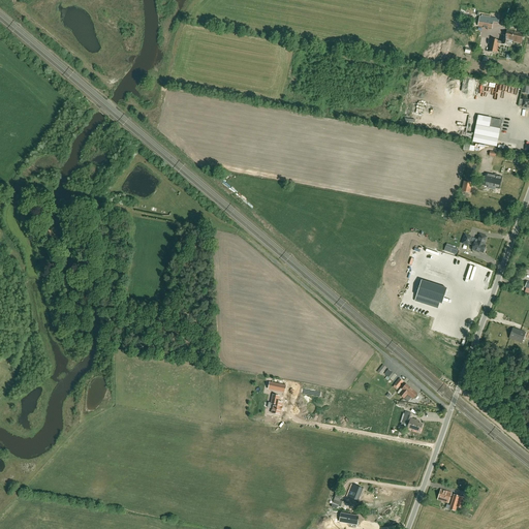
[(479,17),(477,26),(492,29),(494,20),(479,17)]
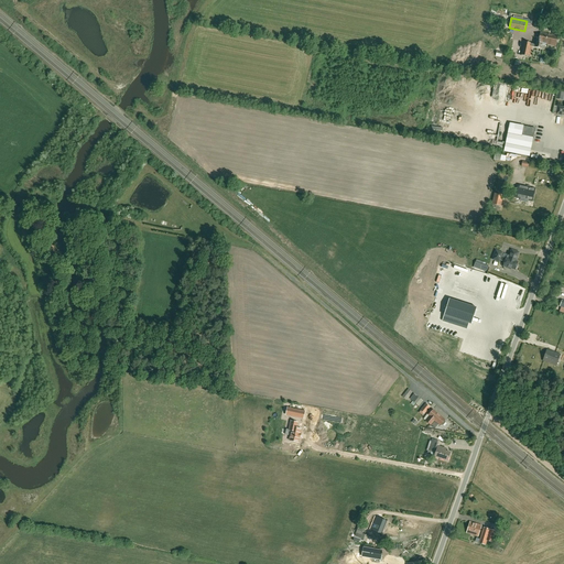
[(545,44),(546,44),(555,46),(557,35),(552,34),(552,35),(549,34),(541,33),(540,39),(538,39),(537,42),(535,47),(541,49),(542,43),(543,41),(546,42),(545,44)]
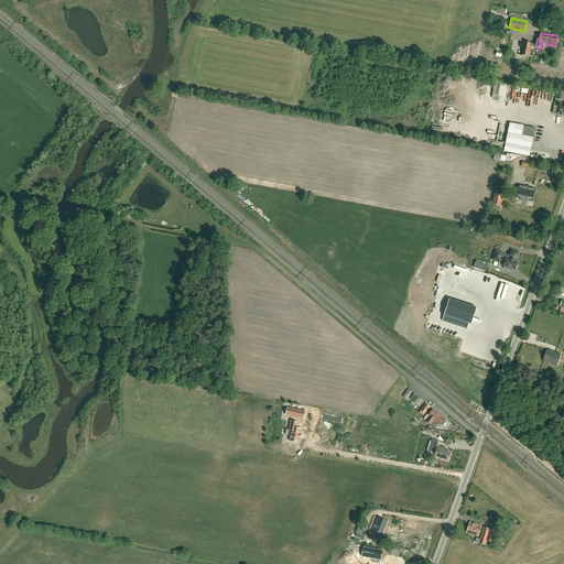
[(524,42),(521,55),(530,57),(532,46),(530,46),(531,43),(524,42)]
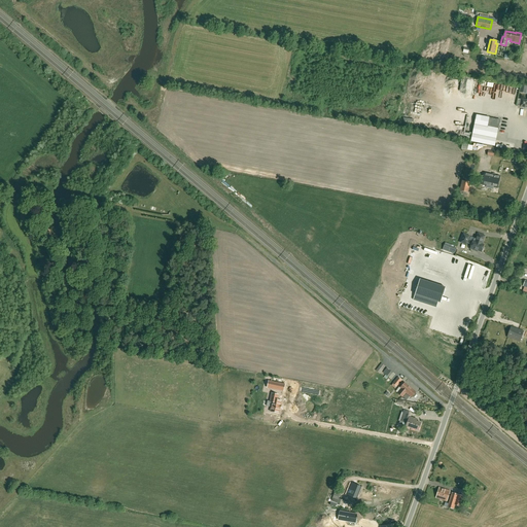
[(487,127),(475,125),(471,142),(494,146),(499,119),(489,117),(487,127)]
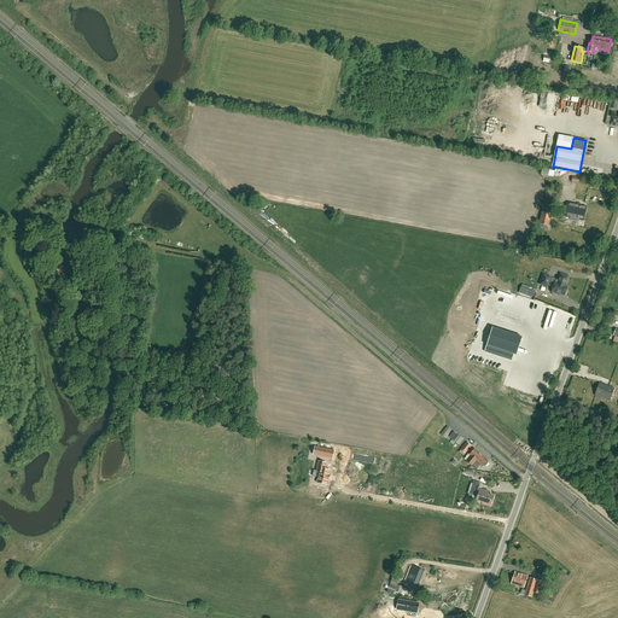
[(564,211),(563,216),(583,220),(586,207),(569,203),(566,213),(564,211)]
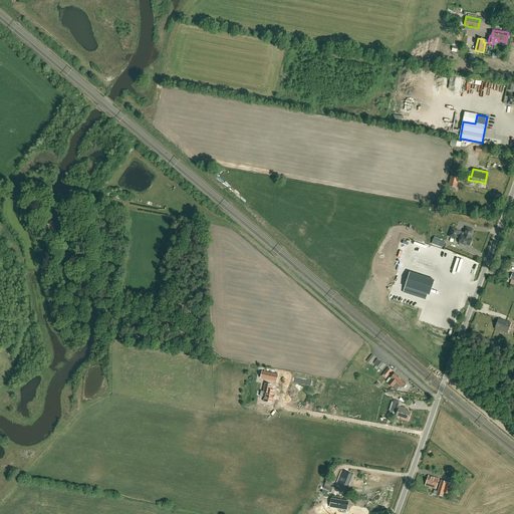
[(456,191),(458,178),(451,177),(449,187),(451,187),(450,190),(456,191)]
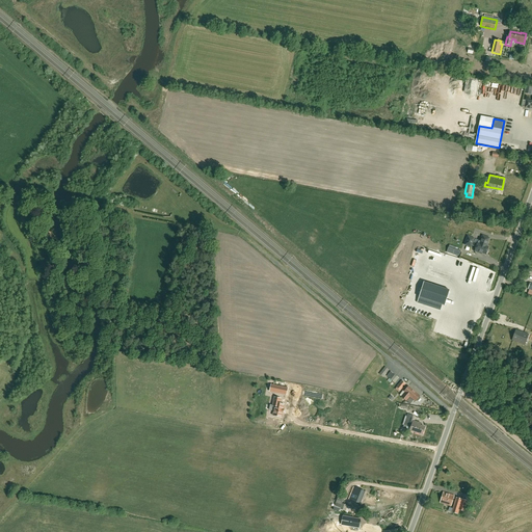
[(181,239),(180,242),(189,244),(190,244),(192,237),(192,236),(189,236),(189,235),(188,235),(189,234),(185,233),(185,234),(183,239),(181,239)]
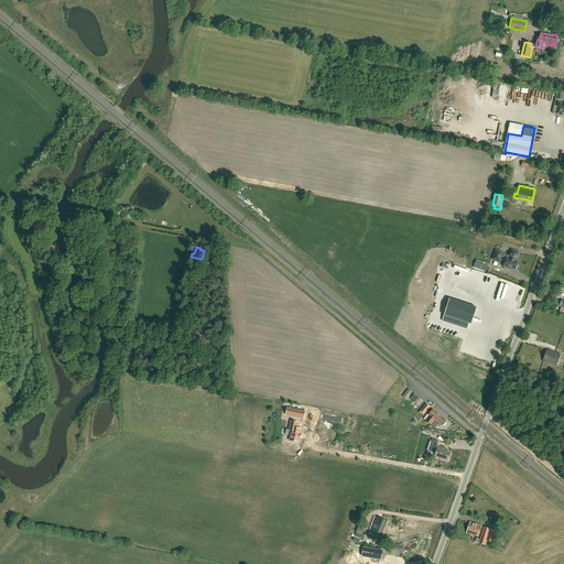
[(518,262),(516,261),(519,252),(511,250),(510,255),(508,255),(507,258),(501,257),(502,253),(496,250),(492,259),(499,262),(500,260),(505,262),(503,267),(510,269),(511,268),(516,270),(516,269),(517,269),(518,267),(517,266),(518,262)]
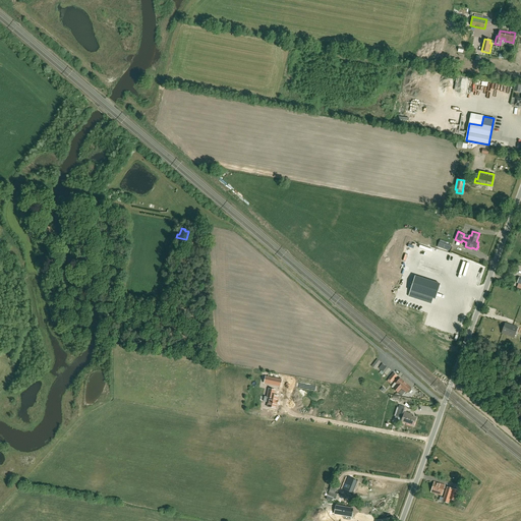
[(443,273),(423,267),(421,275),(441,281),(443,273)]
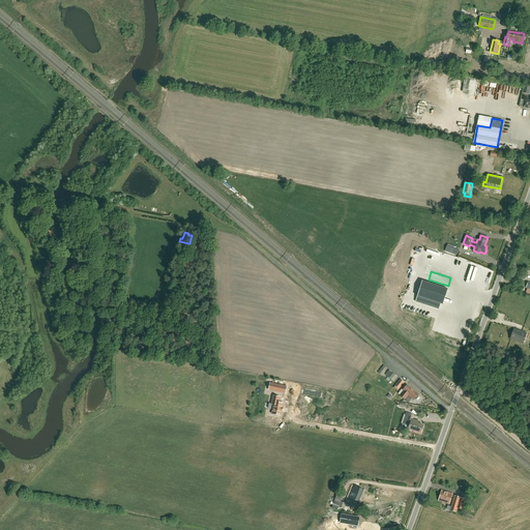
[(422,282),(415,301),(439,310),(440,303),(443,304),(447,290),(422,282)]
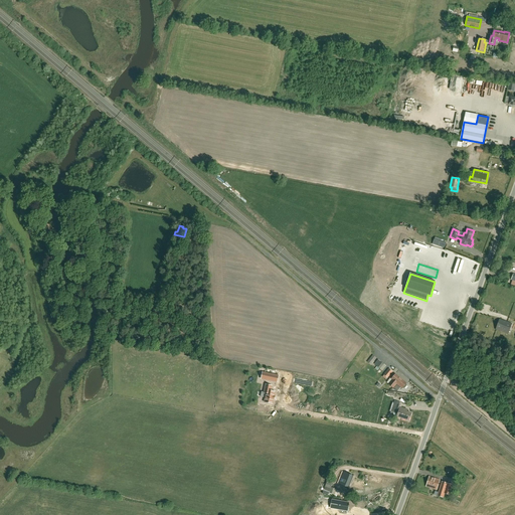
[(456,291),(460,279),(445,275),(442,286),(456,291)]
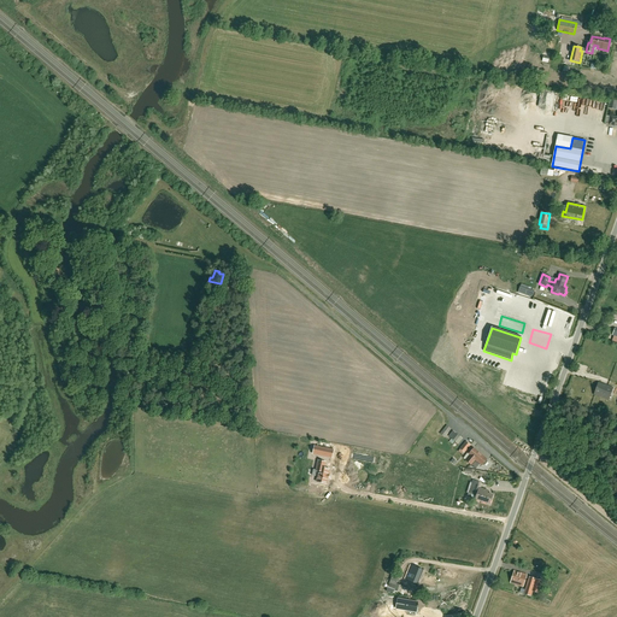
[(598,382),(594,395),(609,400),(613,388),(598,382)]
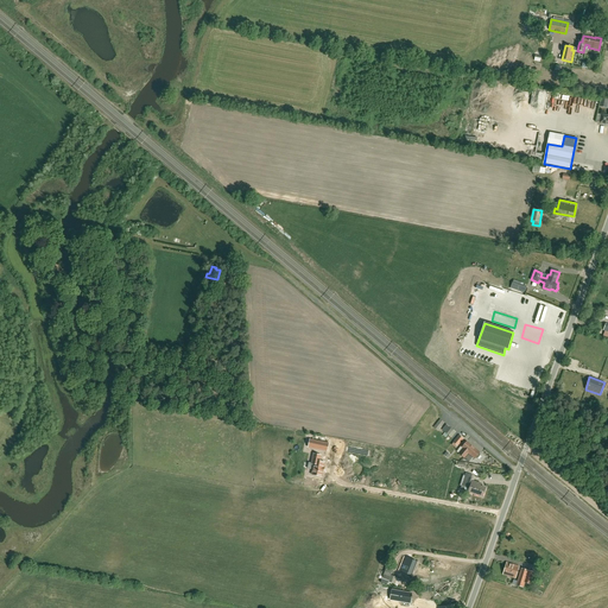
[(441,419),(434,428),(438,431),(444,423),(441,419)]
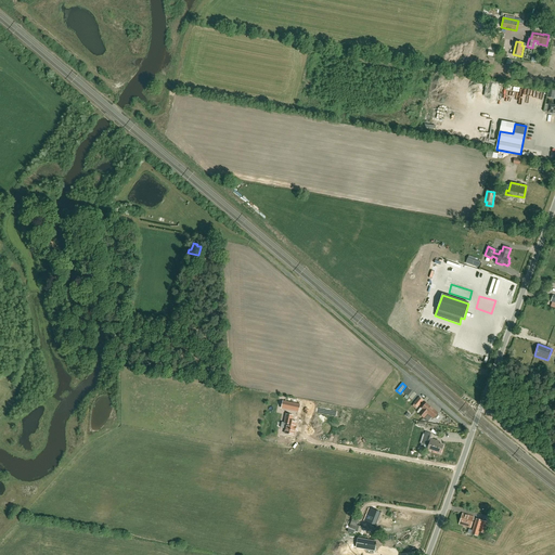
[(417,408),(424,401),(418,397),(413,403),(417,408)]
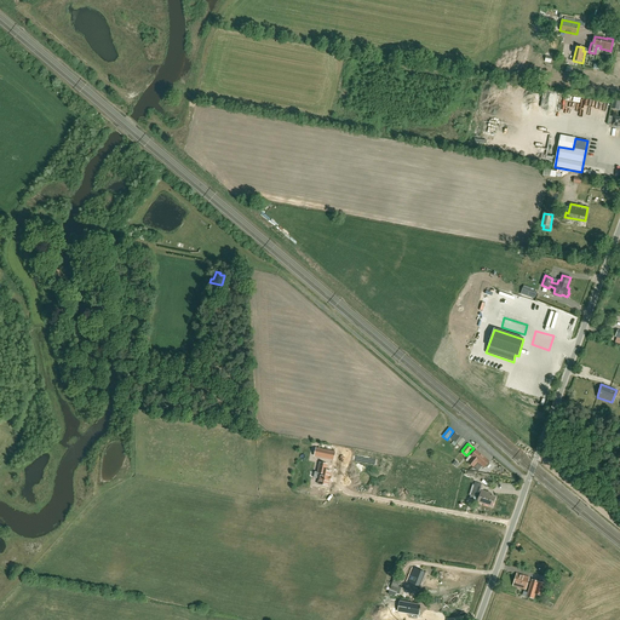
[(316,448),(315,457),(320,458),(325,458),(333,460),(336,453),(327,451),(322,449),(316,448)]
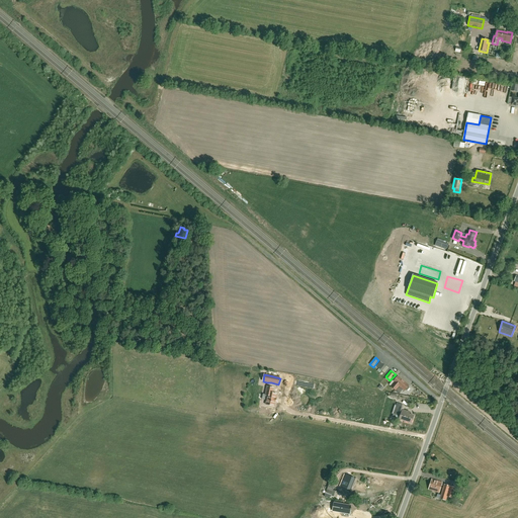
[(398,376),(394,381),(395,382),(392,386),(395,390),(399,385),(405,391),(409,385),(398,376)]
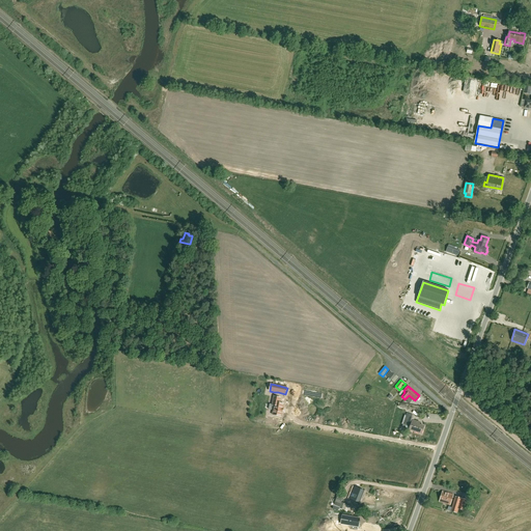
[(272,404),(272,406),(274,406),(274,411),(273,415),(281,417),(282,412),(282,409),(283,404),(279,403),(280,398),(274,397),(272,404)]
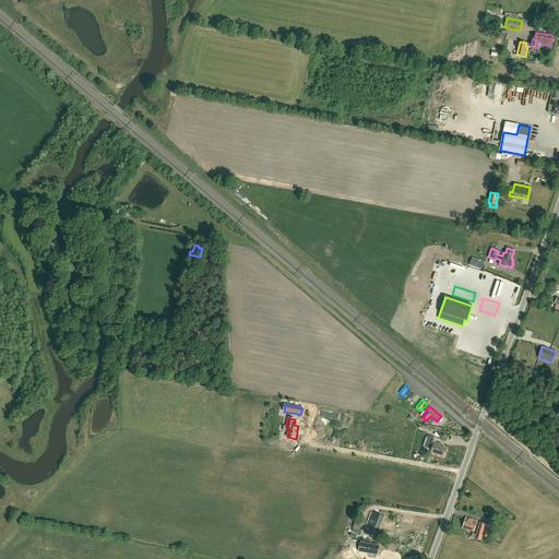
[(430,452),(443,456),(447,449),(441,448),(442,444),(435,442),(436,441),(427,439),(425,447),(431,449),(430,452)]
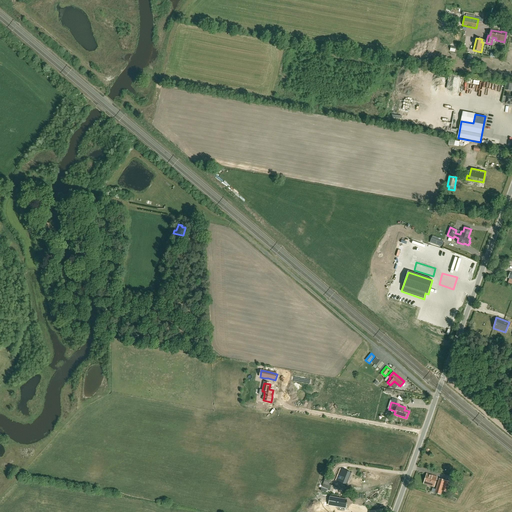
[(341,469),(336,481),(346,485),(351,473),(341,469)]
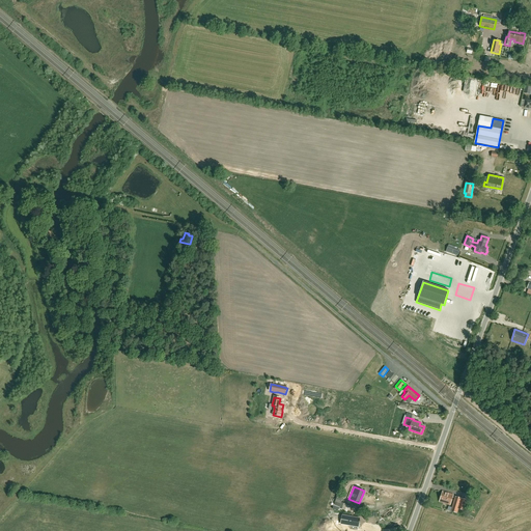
[(443,492),(440,501),(450,505),(453,495),(443,492)]
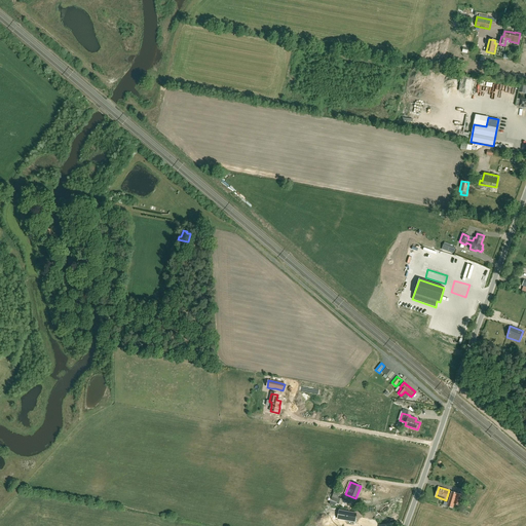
[(340,493),(334,491),(329,504),(338,508),(341,499),(338,497),(340,493)]
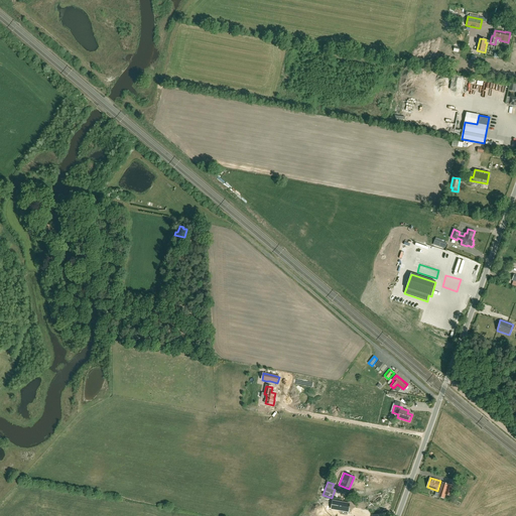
[(444,495),(449,496),(454,487),(443,483),(438,497),(443,499),(444,495)]
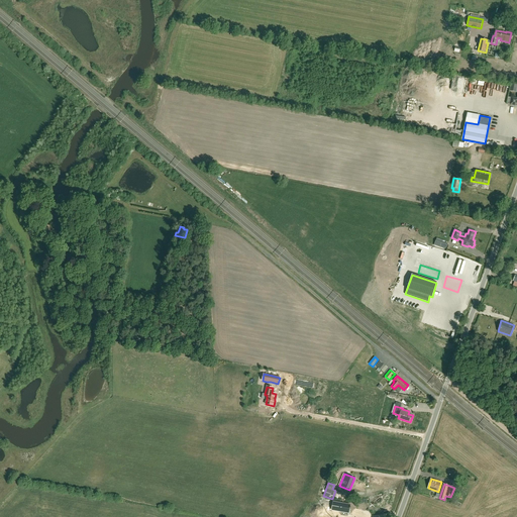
[(342,504),(340,512),(348,513),(349,508),(350,508),(350,507),(349,507),(350,505),(342,504)]
